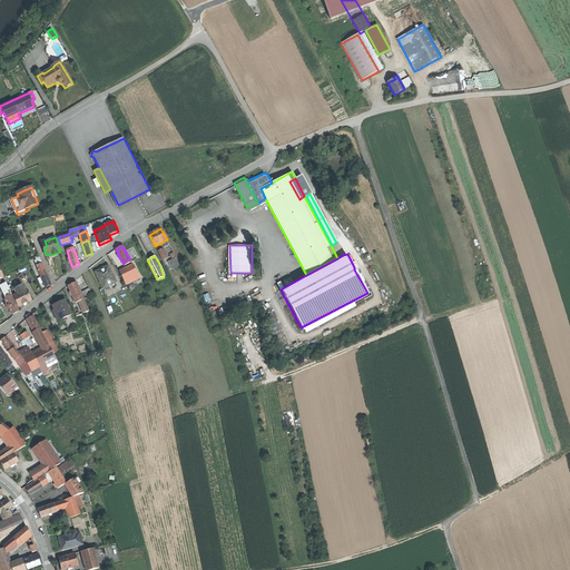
[(29,259),(11,267),(13,272),(16,277),(32,269),(29,259)]
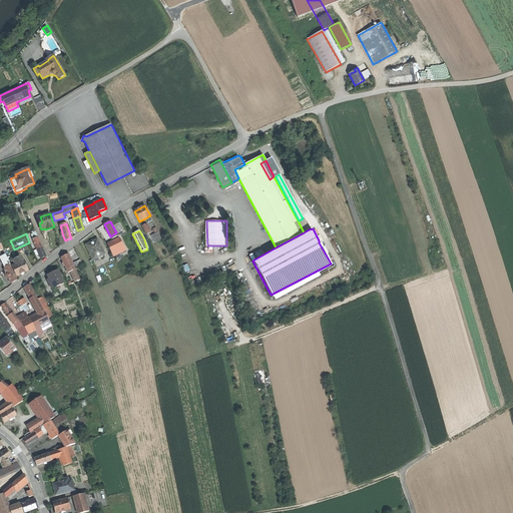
[(157,233),(151,235),(154,243),(160,240),(157,233)]
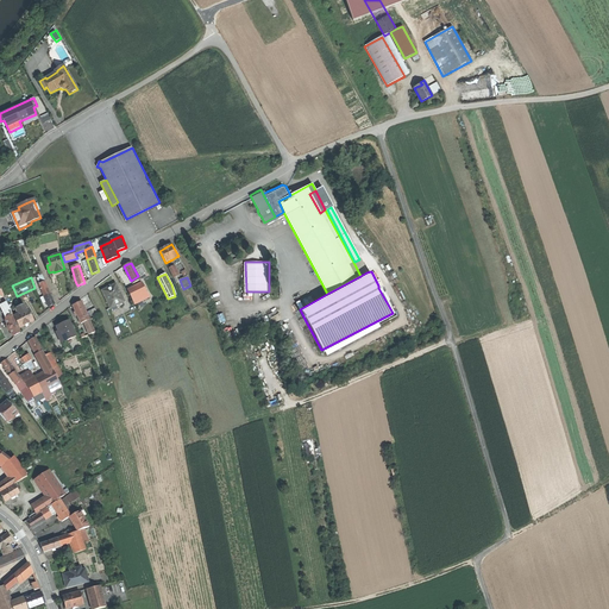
[(5,278),(0,281),(0,288),(4,295),(11,292),(5,278)]
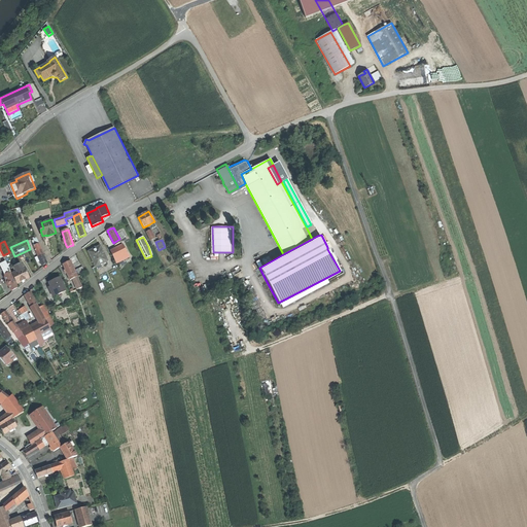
[(39,243),(33,246),(41,266),(44,264),(46,262),(43,254),(39,243)]
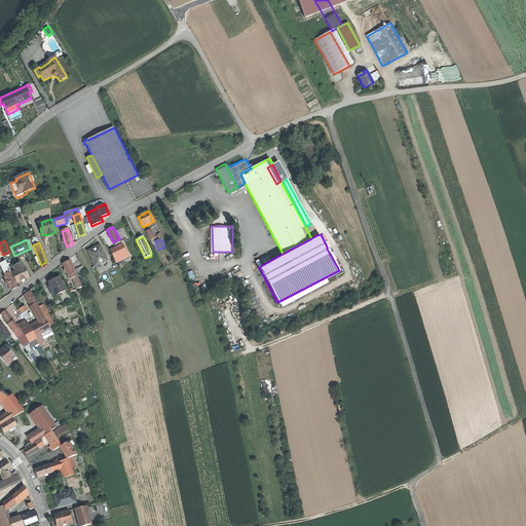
[(118,248),(110,251),(114,259),(127,253),(122,245),(118,248)]
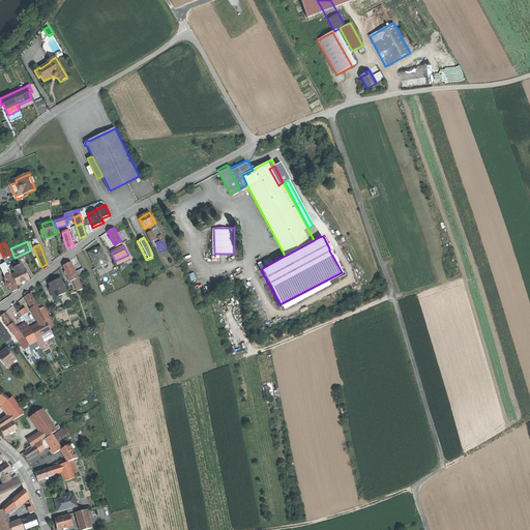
[(91,253),(88,254),(95,268),(96,268),(97,270),(105,267),(102,265),(108,262),(105,256),(105,255),(100,247),(95,249),(93,252),(91,253)]
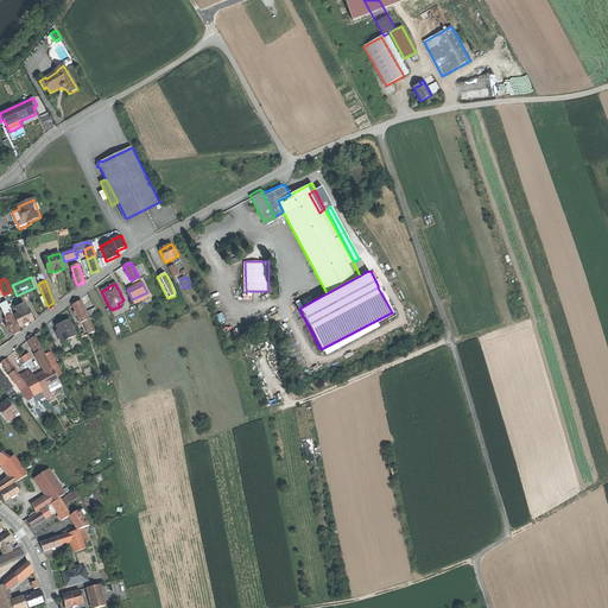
[(11,291),(4,295),(8,304),(13,302),(12,298),(17,296),(14,290),(11,291)]
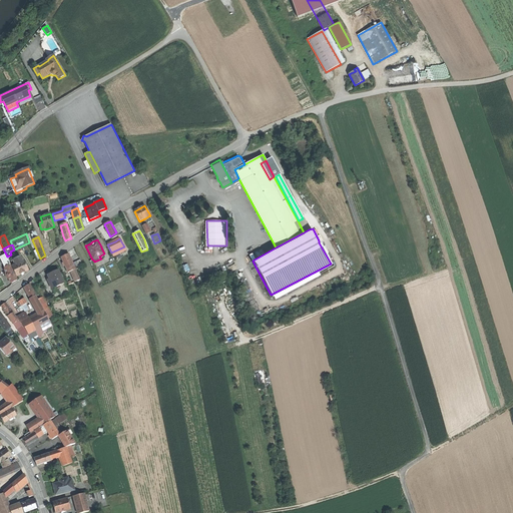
[(124,246),(111,252),(113,257),(126,250),(124,246)]
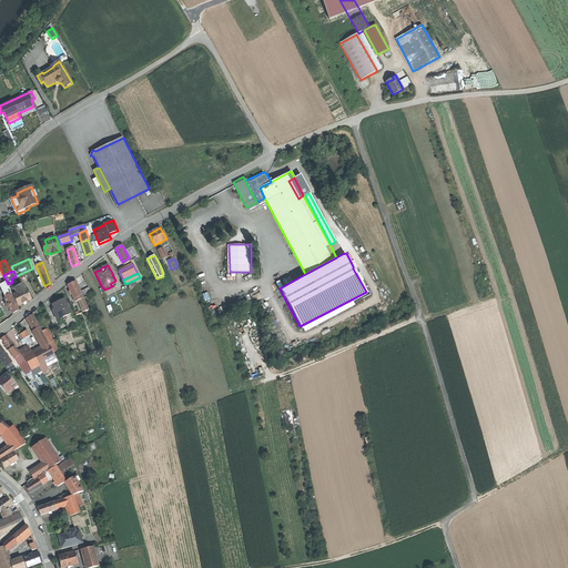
[(6,282),(0,284),(0,286),(6,298),(12,295),(6,282)]
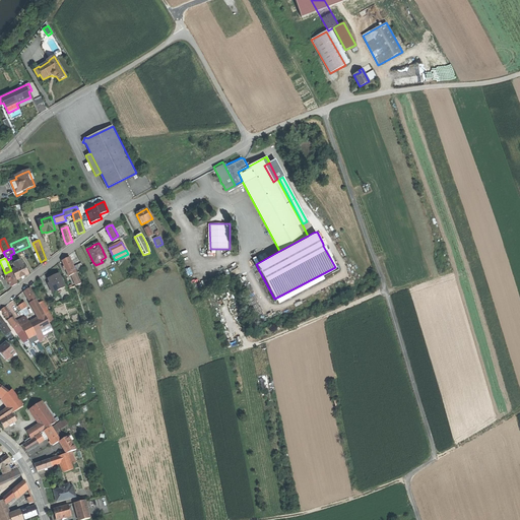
[(66,259),(62,261),(65,267),(63,267),(65,270),(66,269),(68,274),(76,270),(70,258),(66,259)]
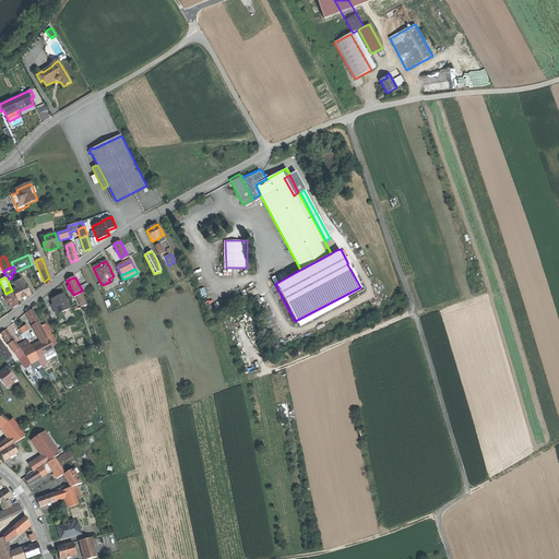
[(87,283),(81,286),(84,293),(91,290),(87,283)]
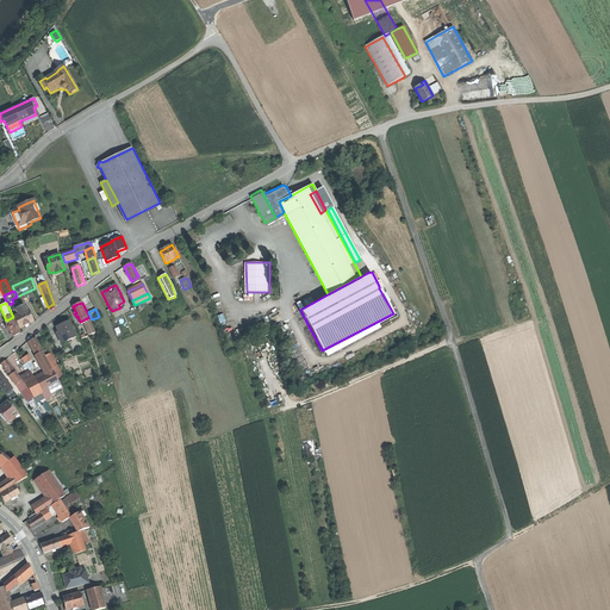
[(19,313),(13,317),(19,328),(30,323),(33,322),(27,310),(26,311),(19,313)]
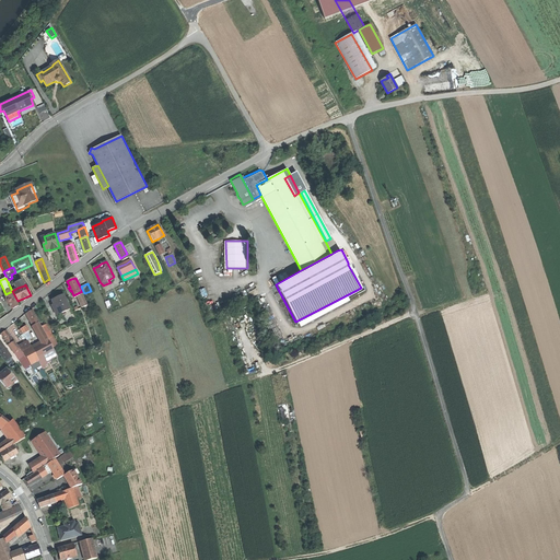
[(6,294),(4,294),(12,308),(14,307),(19,305),(12,291),(6,294)]
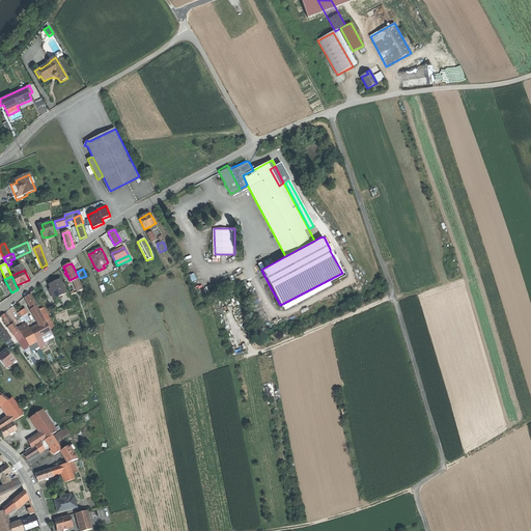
[(78,276),(70,280),(71,282),(74,281),(78,292),(83,290),(81,286),(78,276)]
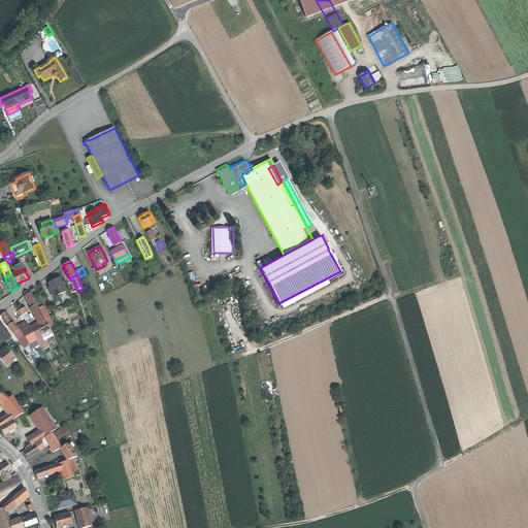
[(56,279),(50,284),(51,288),(48,289),(53,298),(66,292),(60,278),(56,279)]
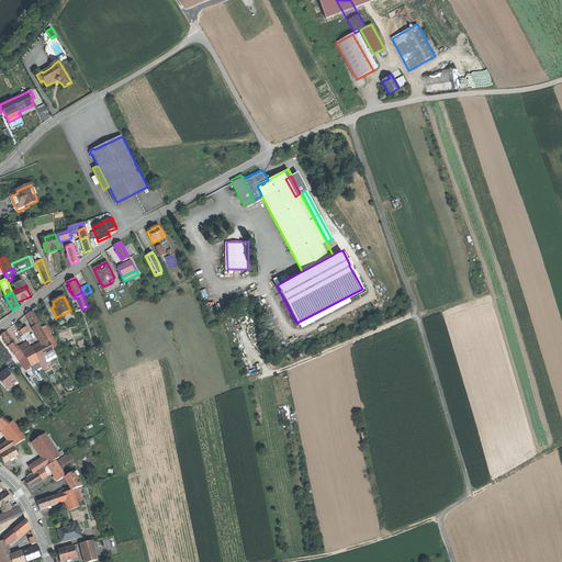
[(29,314),(26,315),(33,327),(40,324),(33,312),(29,314)]
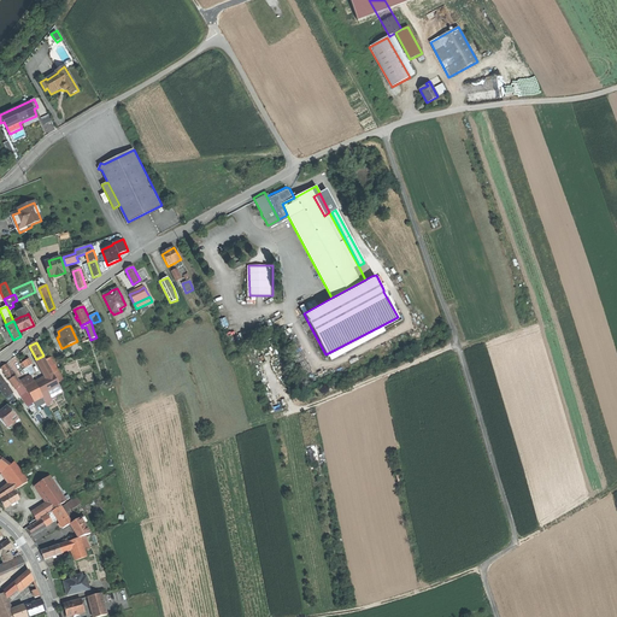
[(34,386),(27,391),(33,400),(60,386),(53,374),(46,360),(43,356),(36,359),(47,380),(34,386)]
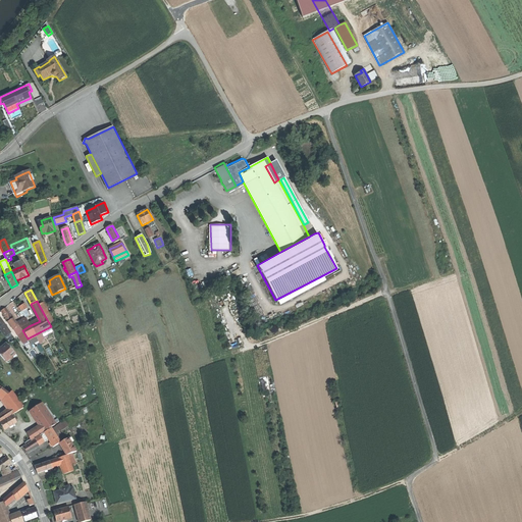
[(43,302),(39,305),(45,316),(50,314),(43,302)]
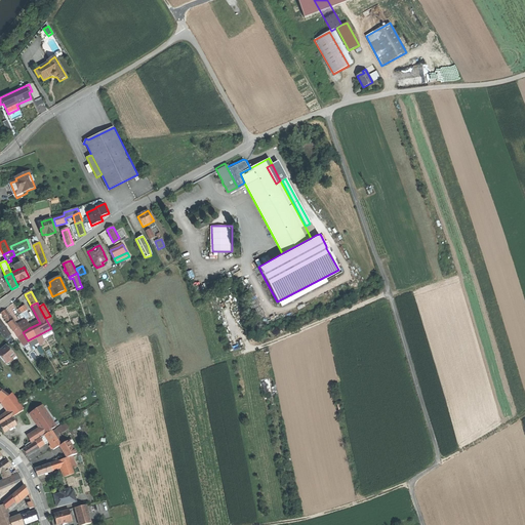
[(25,306),(18,309),(21,312),(18,313),(21,317),(23,316),(22,314),(27,311),(25,306)]
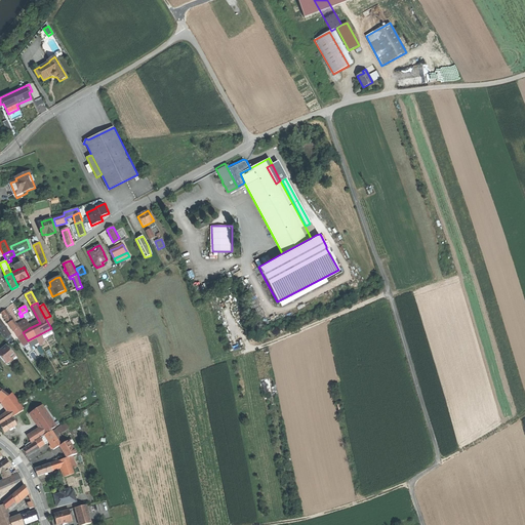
[(4,311),(1,313),(8,324),(8,323),(12,321),(6,310),(4,311)]
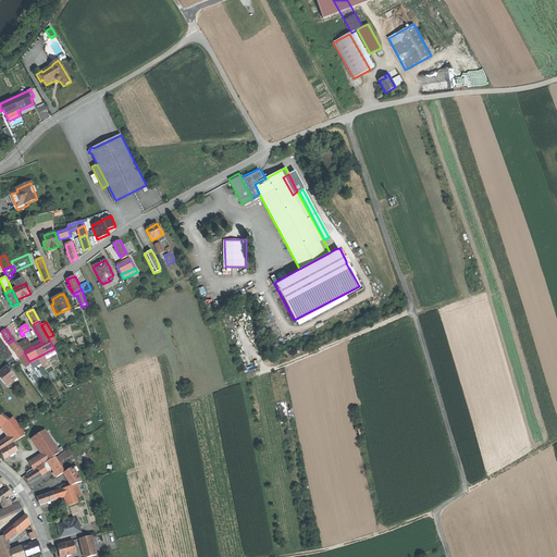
[(0,351),(4,357),(10,354),(0,338),(0,351)]
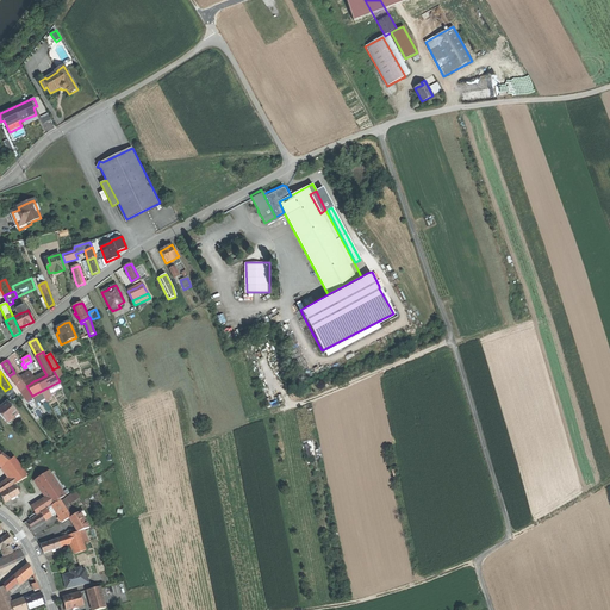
[(14,373),(10,375),(16,385),(22,381),(16,372),(14,373)]
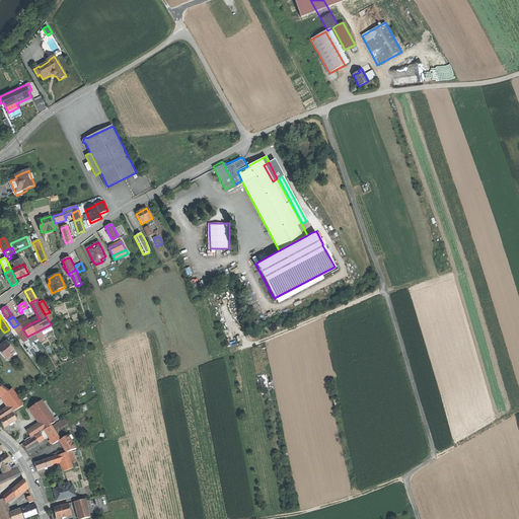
[(24,317),(17,321),(21,328),(21,329),(22,328),(28,324),(24,316),(23,316),(24,317)]
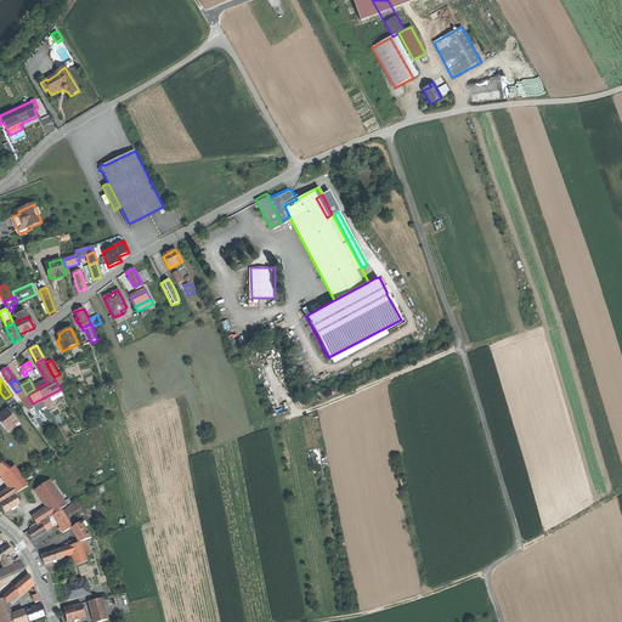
[(61,389),(33,403),(34,406),(43,402),(46,407),(64,396),(61,389)]
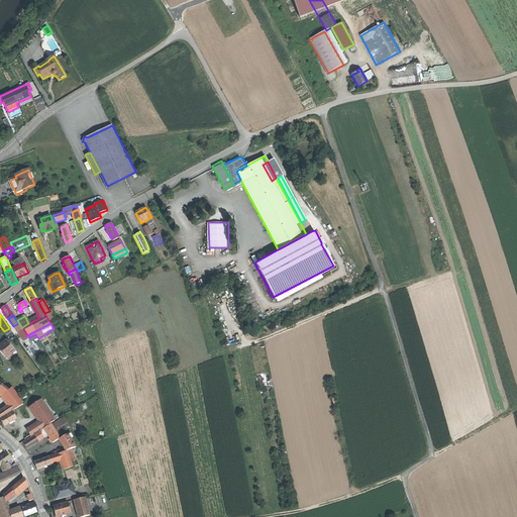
[(21,327),(16,330),(17,331),(21,337),(26,334),(21,328),(21,327)]
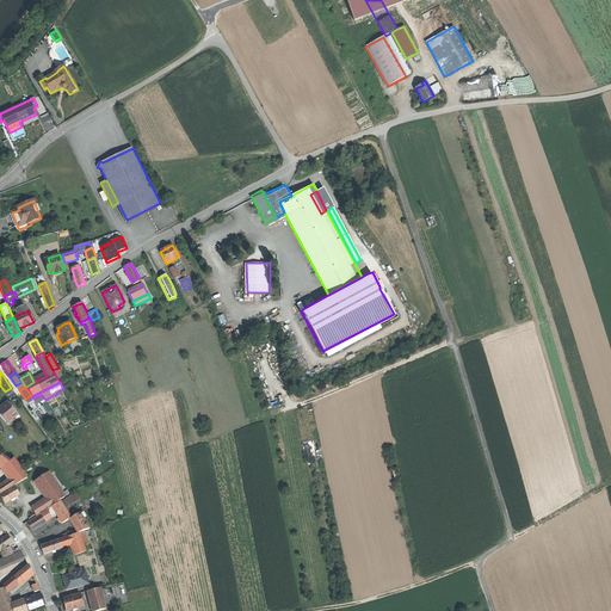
[(0,408),(0,415),(7,425),(19,415),(16,411),(11,406),(10,408),(6,403),(0,408)]
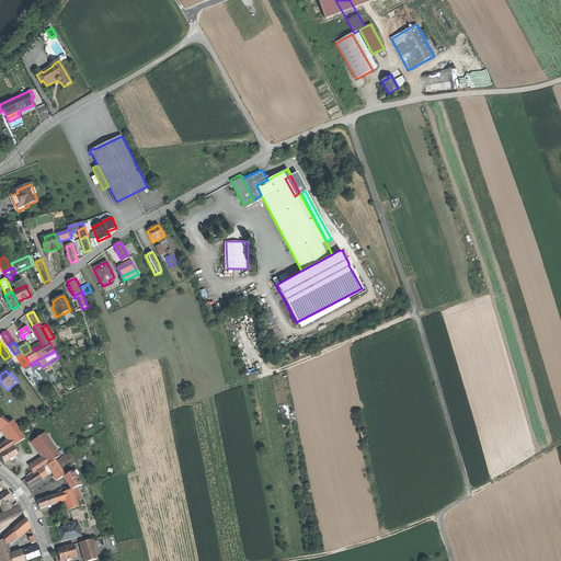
[(10,424),(6,420),(0,425),(0,426),(3,430),(10,424)]
